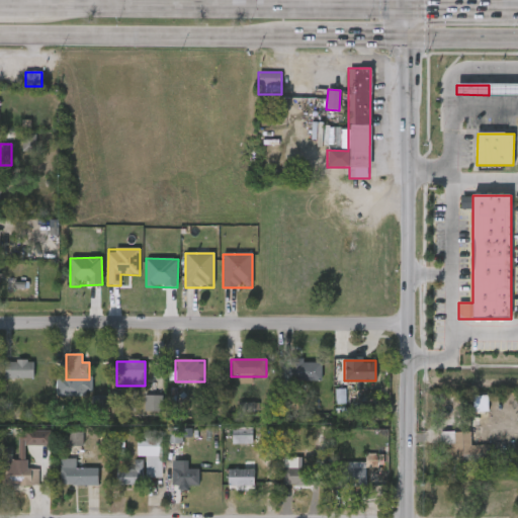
[(33,362),(33,378),(4,378),(4,362),(33,362)]
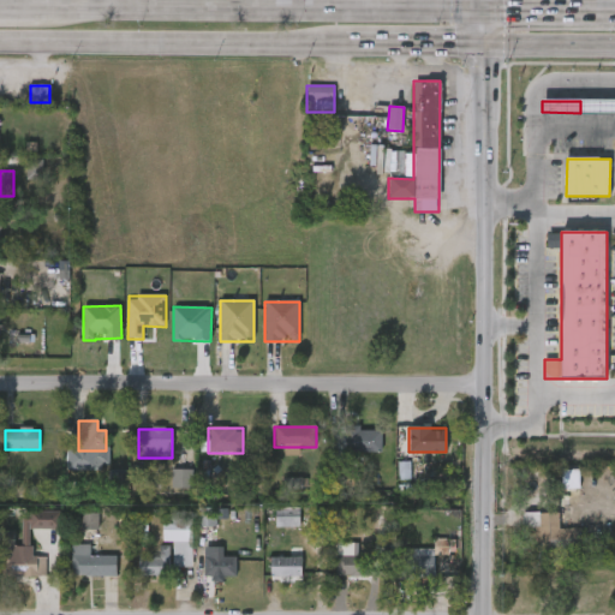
[(381,430),(381,454),(333,454),(333,430),(381,430)]
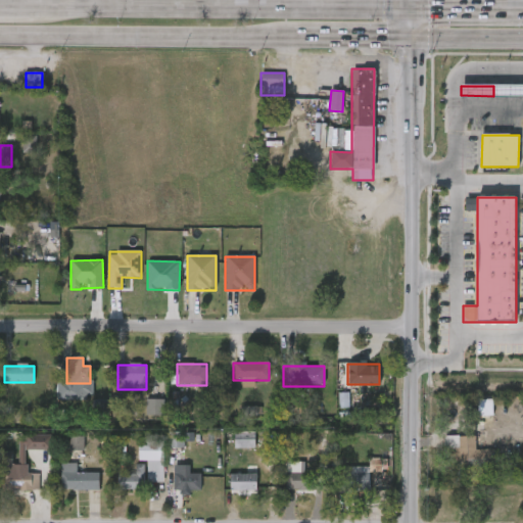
[(493,416),(492,399),(477,399),(478,416),(493,416)]
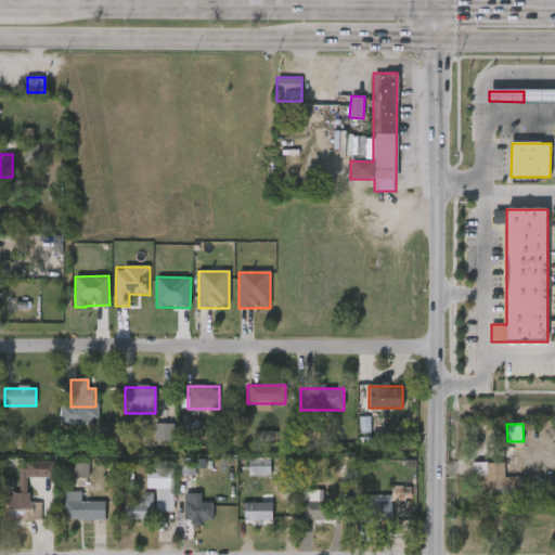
[(172,441),(155,441),(155,425),(172,425),(172,441)]
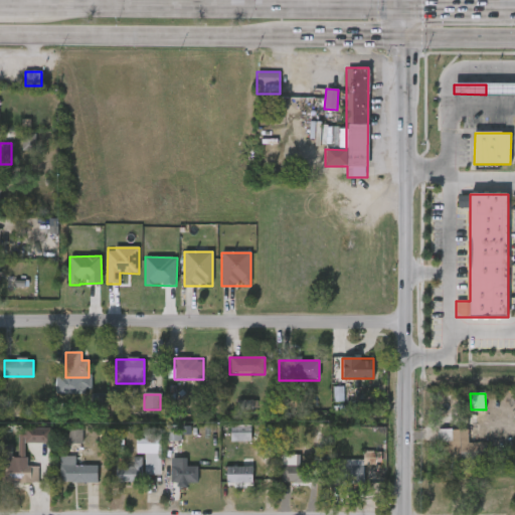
[(104,408),(104,395),(92,395),(92,409),(104,408)]
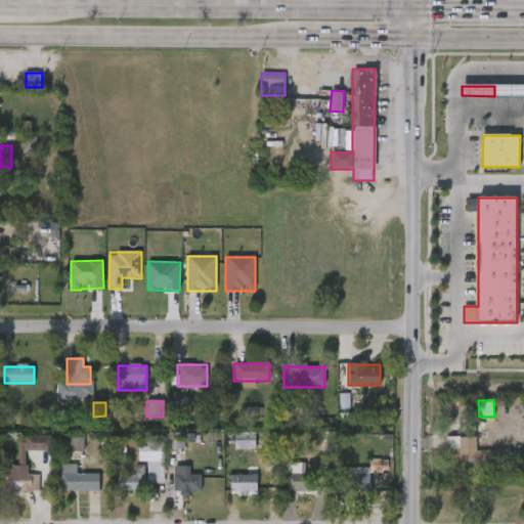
[(255,433),(255,449),(233,449),(233,433),(255,433)]
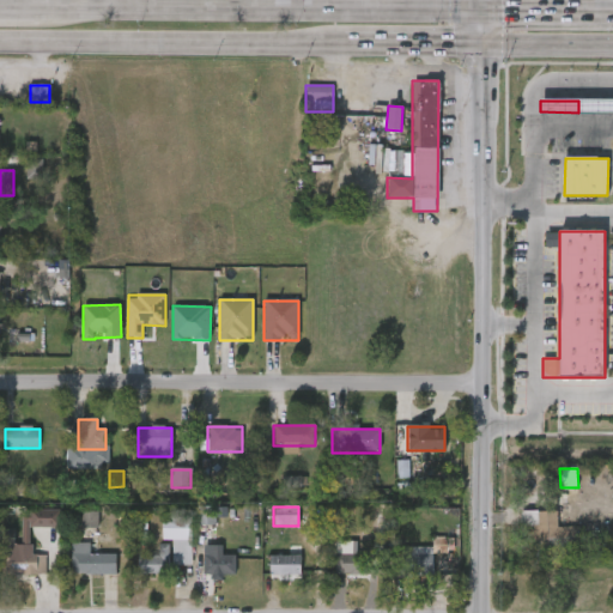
[(198,527),(198,508),(216,508),(216,527),(198,527)]
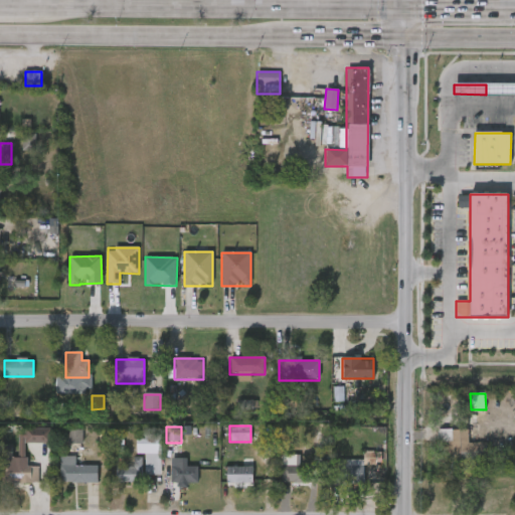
[(49,428),(25,428),(25,436),(18,436),(19,457),(25,457),(25,444),(50,444),(49,428)]
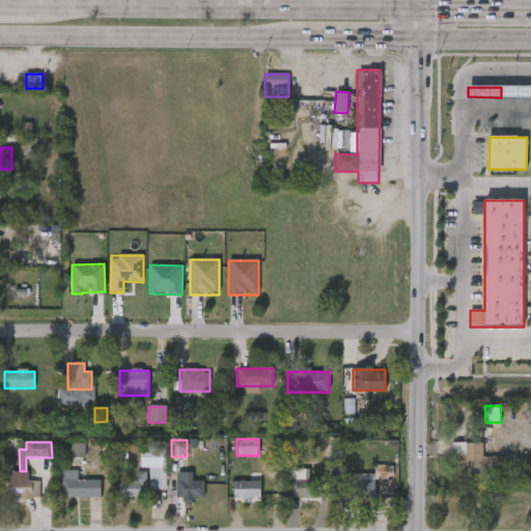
[(85,443),(71,444),(72,458),(85,457),(85,443)]
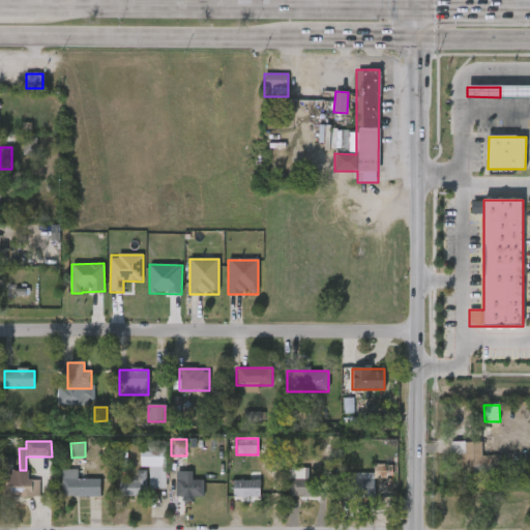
[(481,442),(451,442),(451,454),(462,454),(462,473),(501,473),(501,455),(481,455),(481,442)]
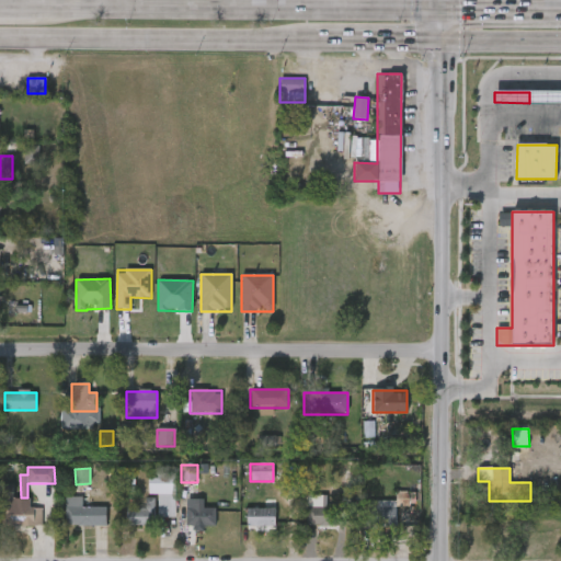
[(174,473),(174,517),(159,517),(159,495),(147,495),(147,473),(174,473)]
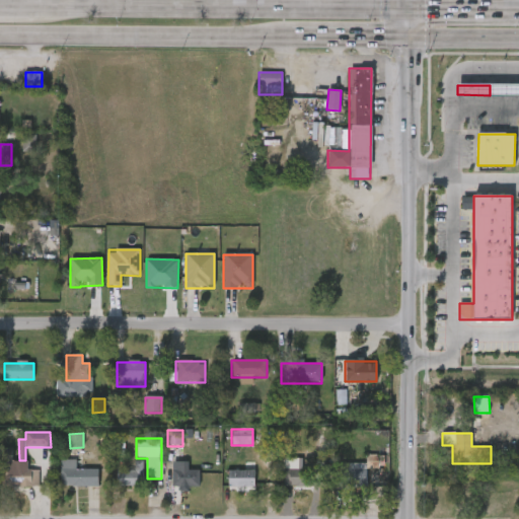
[(97,488),(61,487),(61,460),(76,461),(76,469),(97,469),(97,488)]
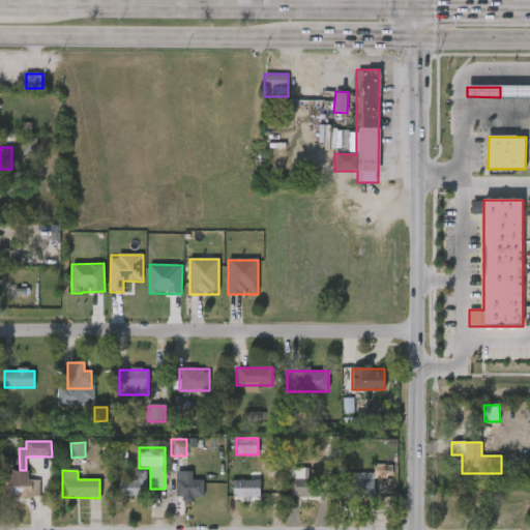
[(193,472),(193,479),(204,479),(204,498),(176,498),(176,472),(193,472)]
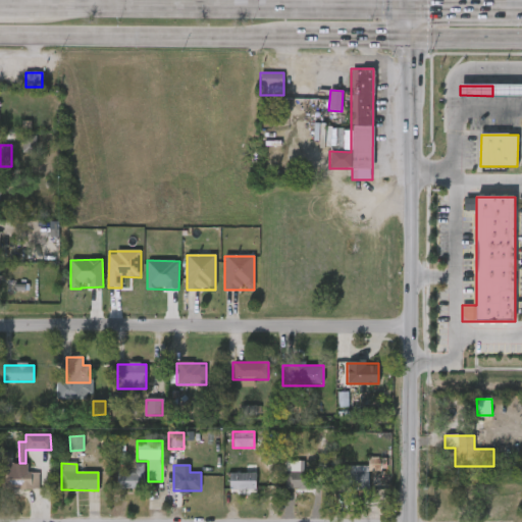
[(285,489),(285,465),(300,465),(300,472),(311,472),(311,489),(285,489)]
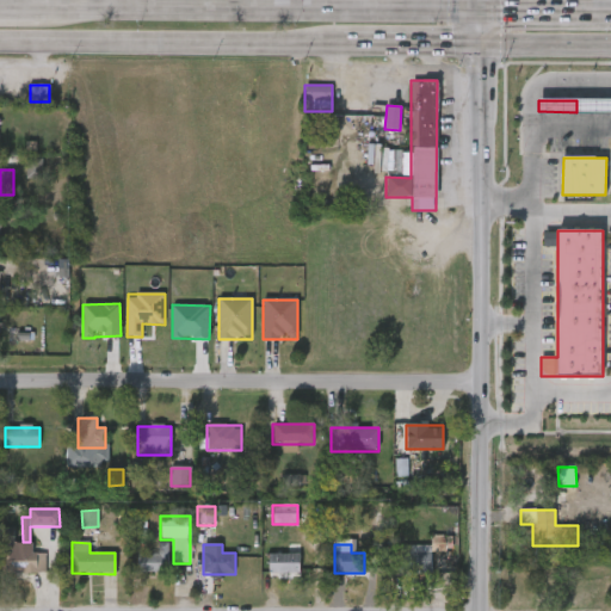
[(298,574),(269,574),(269,555),(288,555),(288,545),(298,545),(298,574)]
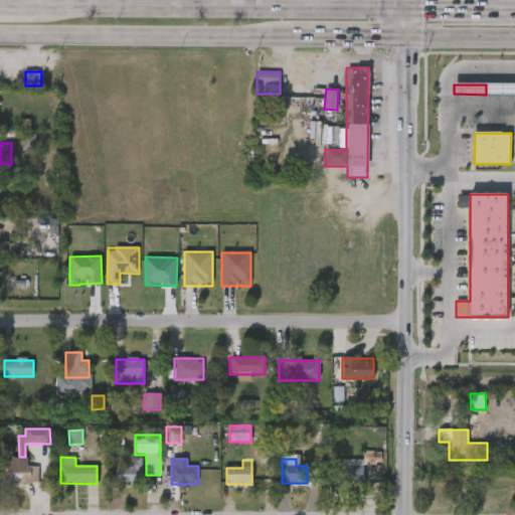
[(362,483),(337,483),(337,461),(362,461),(362,483)]
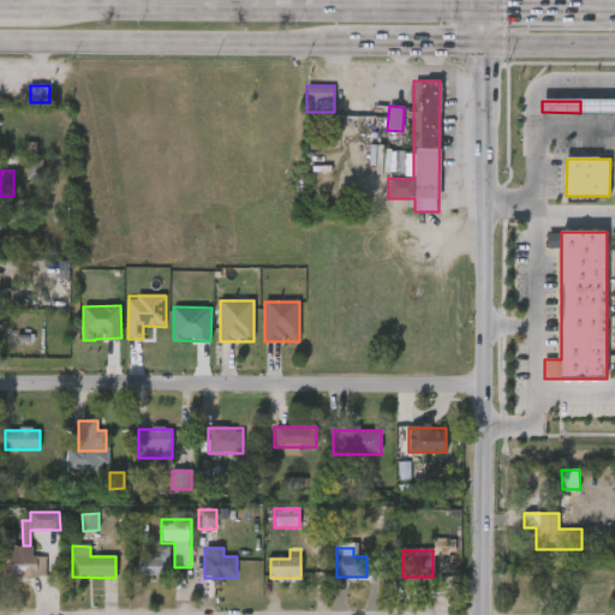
[(46,578),(0,578),(0,555),(46,555),(46,578)]
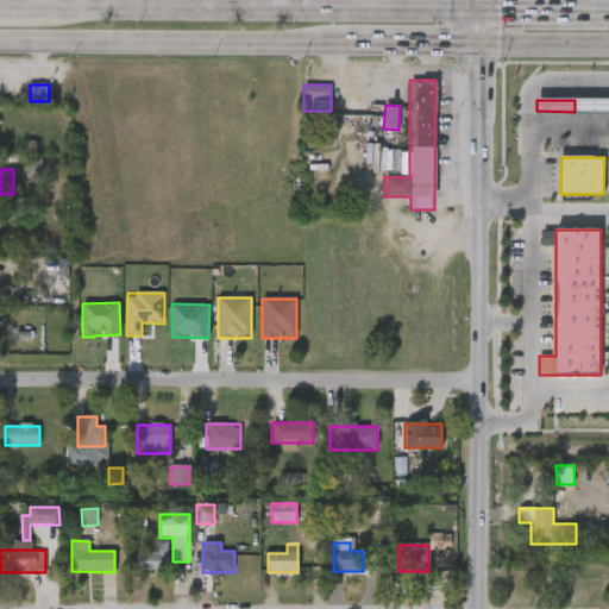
[(137,571),(137,551),(168,551),(168,571),(137,571)]
